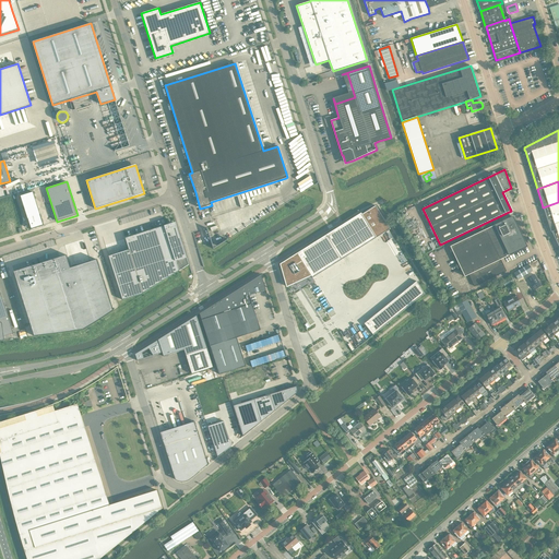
[(33,192),(21,195),(31,229),(44,225),(33,192)]
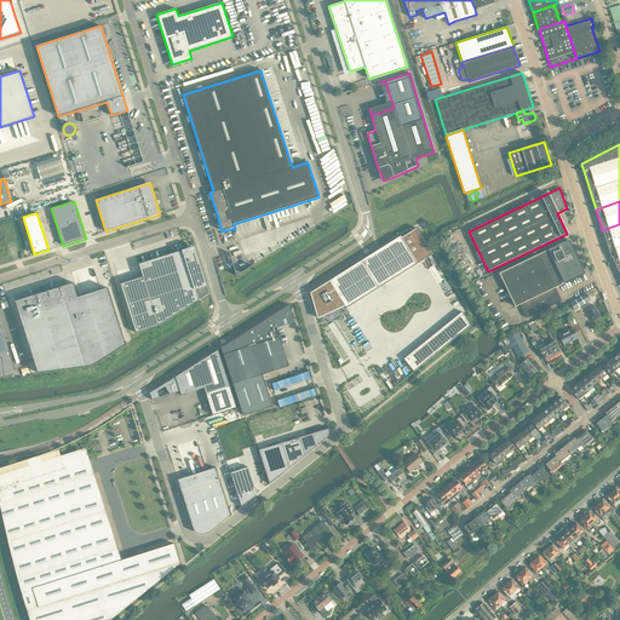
[(619,224),(602,230),(612,257),(619,274),(619,224)]
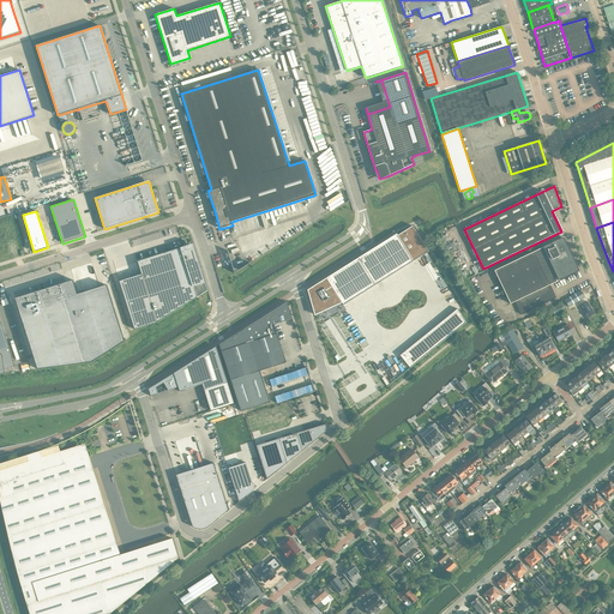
[(326,278),(307,290),(314,314),(339,300),(342,302),(343,305),(428,252),(413,226),(397,235),(396,234),(393,236),(327,277),(326,278)]
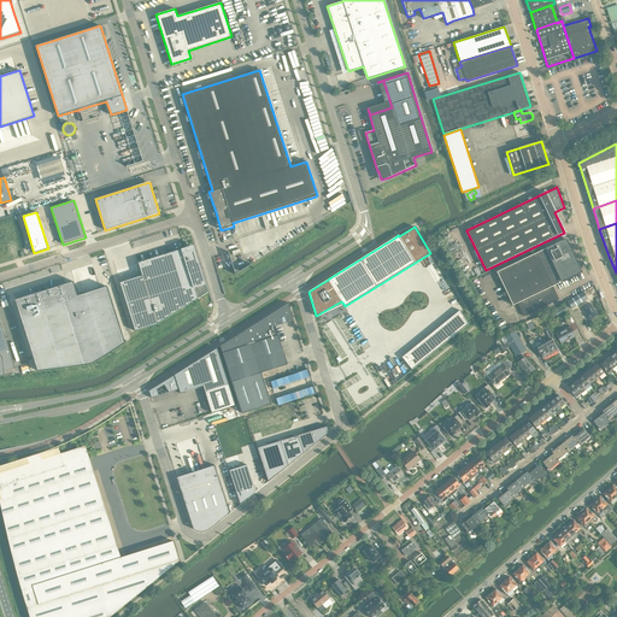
[(565,239),(497,272),(503,285),(500,286),(504,293),(506,292),(512,305),(517,303),(523,316),(558,299),(552,286),(580,274),(570,254),(573,253),(565,239)]
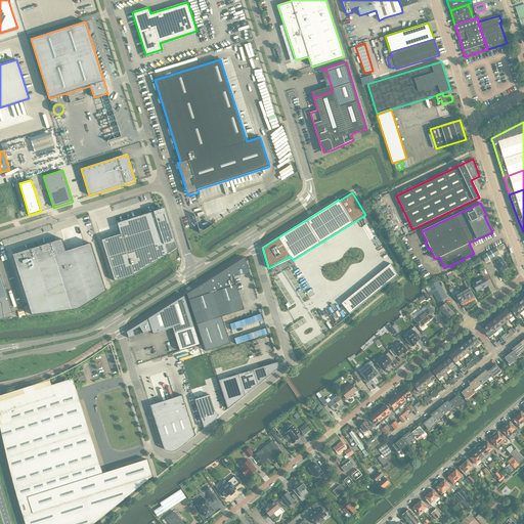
[(121,234),(101,239),(115,281),(133,275),(177,249),(164,209),(117,223),(121,234)]
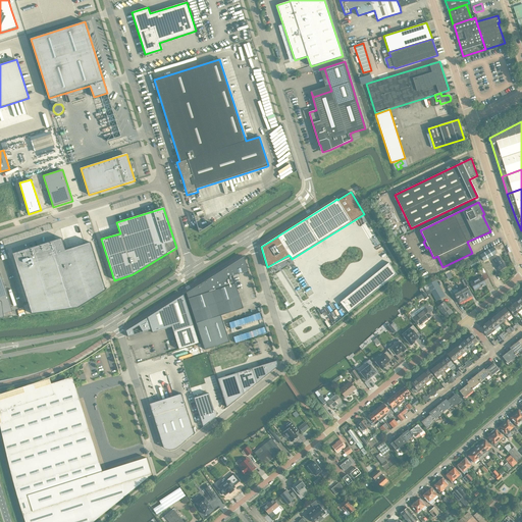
[(32,248),(13,254),(32,314),(77,308),(106,291),(91,243),(66,250),(62,239),(61,239),(62,240),(60,241),(60,240),(57,241),(58,241),(32,248)]
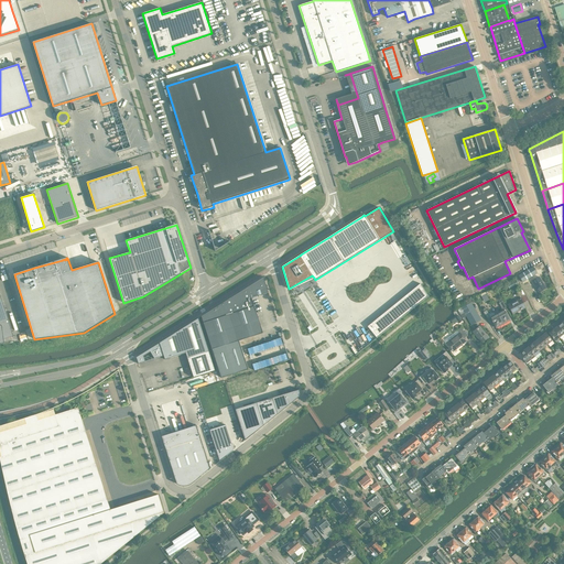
[(533,267),(518,275),(522,282),(538,273),(533,267)]
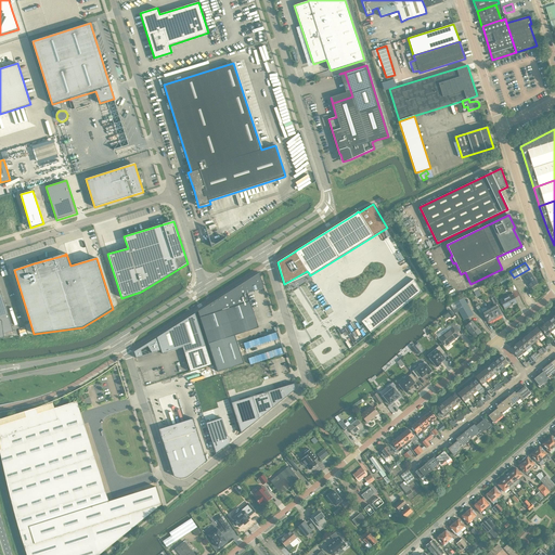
[(537,284),(536,280),(530,272),(524,276),(530,287),(537,284)]
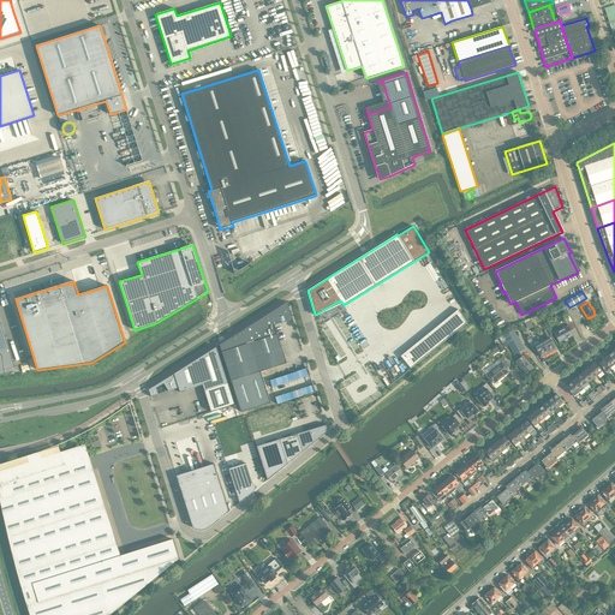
[(287,303),(220,345),(242,412),(270,402),(261,371),(287,363),(274,326),(292,320),(287,303)]
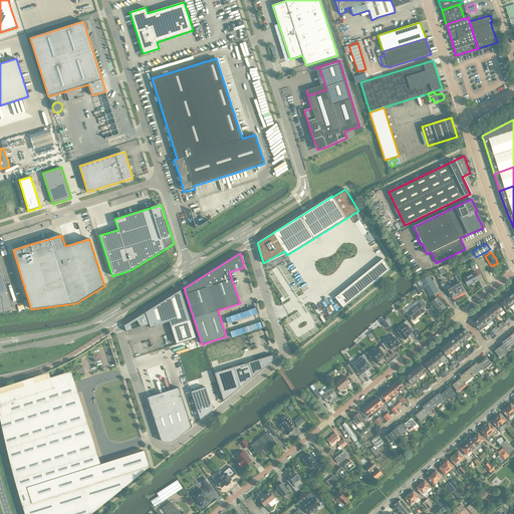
[(382,258),(334,297),(343,308),(391,270),(382,258)]
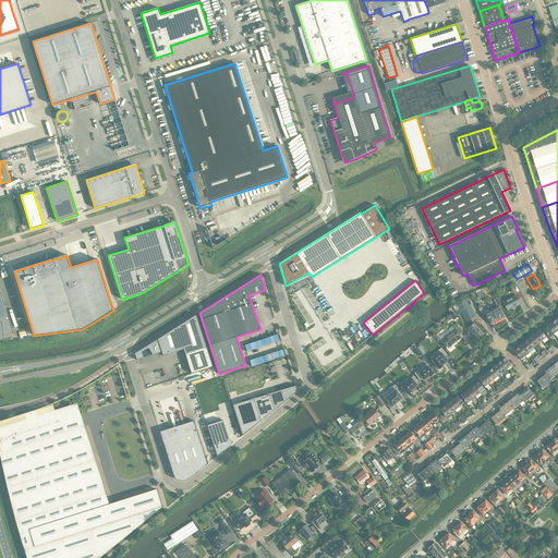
[(0,337),(3,337),(3,338),(4,338),(4,336),(13,332),(0,290),(0,337)]
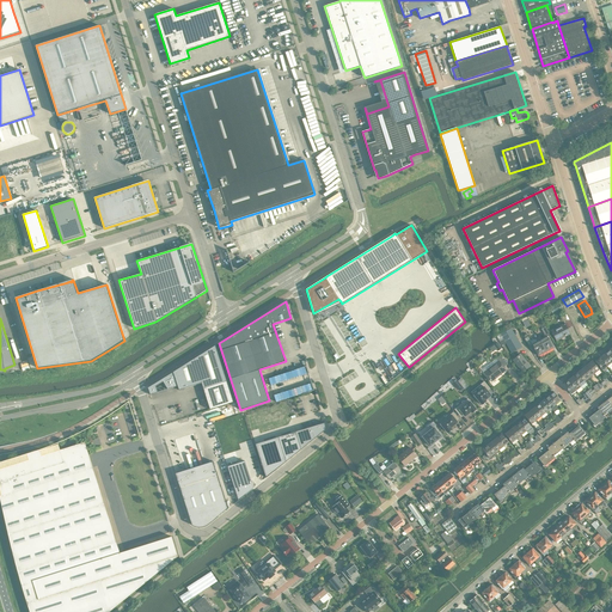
[(527,318),(521,322),(526,328),(532,324),(527,318)]
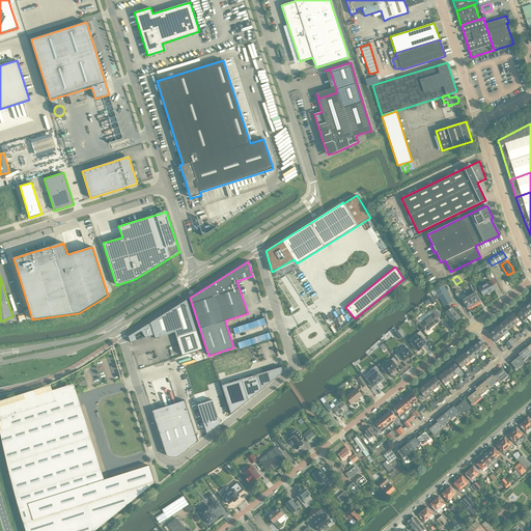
[(495,289),(490,281),(478,287),(482,296),(495,289)]
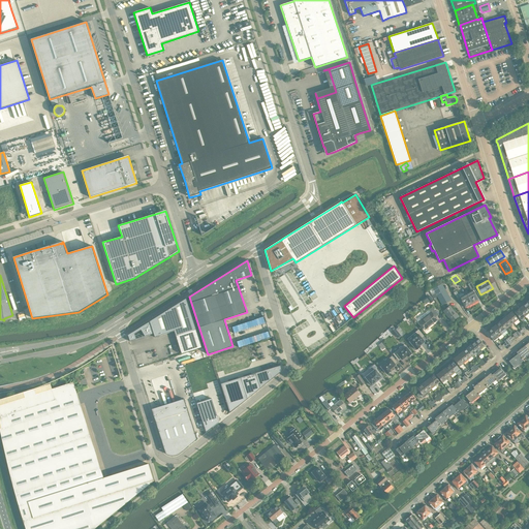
[(466,290),(465,291),(471,304),(477,301),(473,292),(476,290),(471,282),(468,284),(472,290),(468,292),(466,290)]
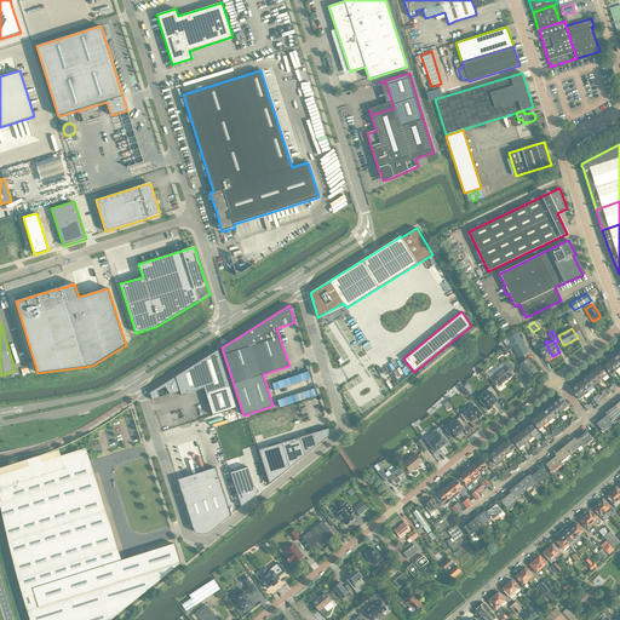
[(518,357),(529,351),(518,332),(507,338),(518,357)]
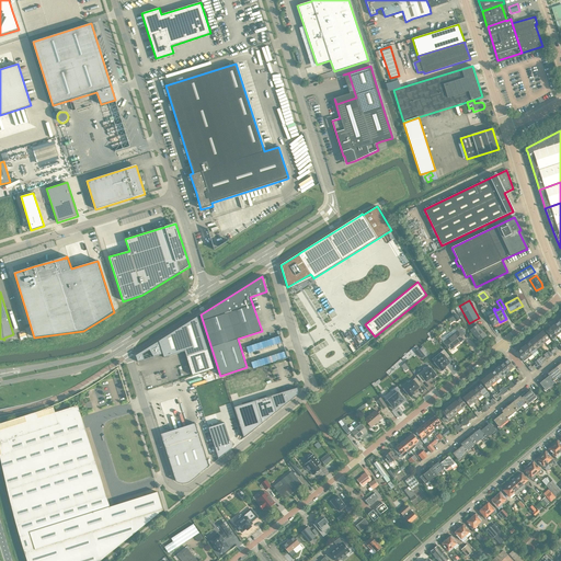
[(493,327),(500,322),(493,309),(487,312),(483,309),(481,310),(485,319),(489,318),(493,327)]
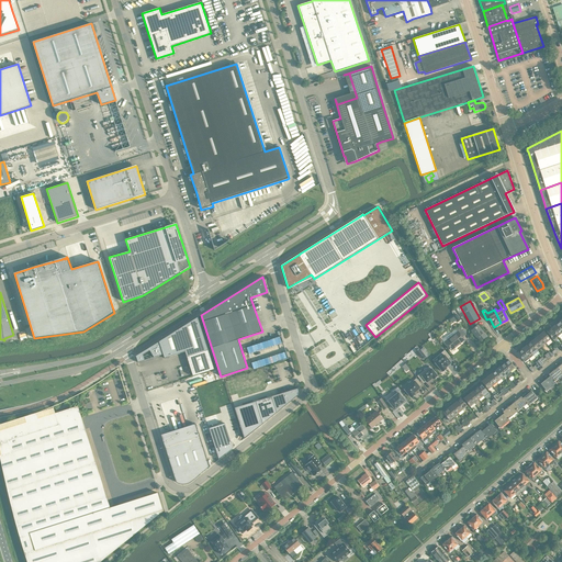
[(450,319),(453,324),(460,317),(457,313),(450,319)]
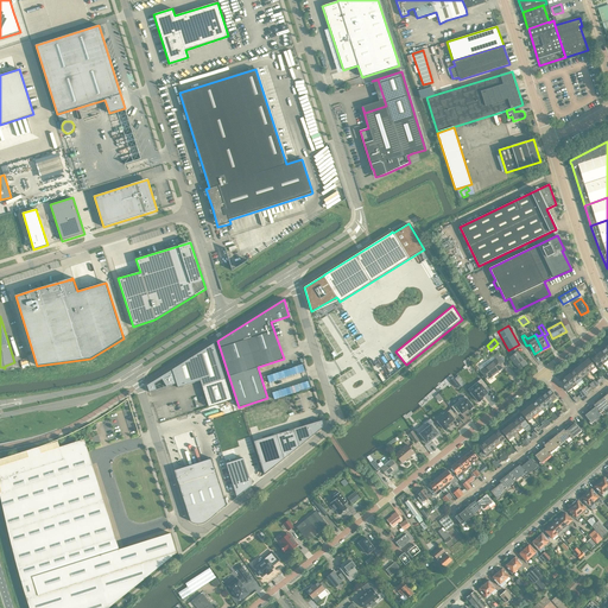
[(214,343),(147,385),(150,392),(157,390),(154,384),(162,379),(166,387),(177,384),(178,388),(201,381),(202,386),(209,407),(232,400),(226,379),(214,343)]
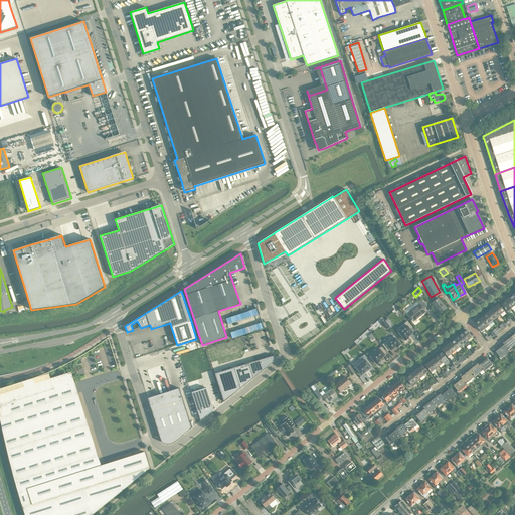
[(438,298),(432,303),(440,313),(446,308),(438,298)]
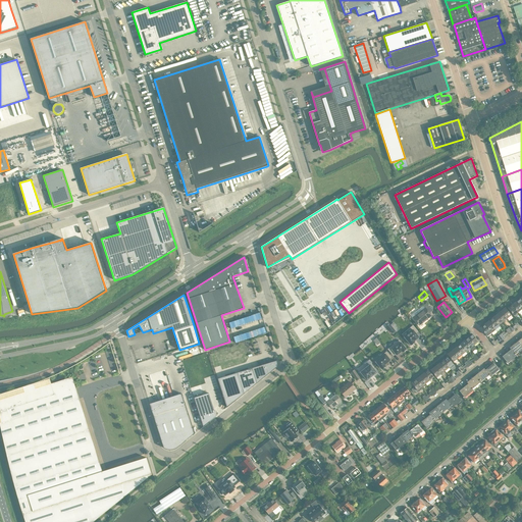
[(516,302),(512,305),(518,312),(521,309),(516,302)]
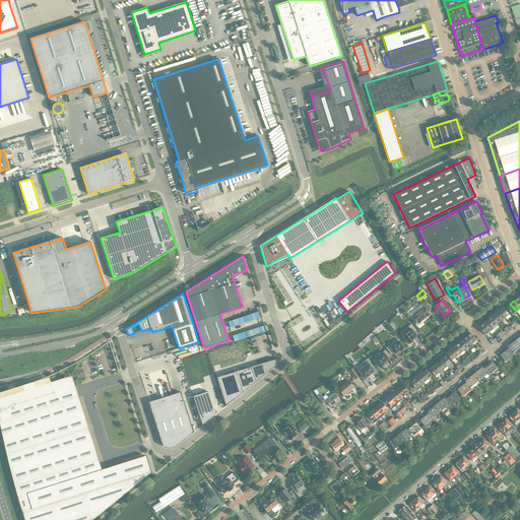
[(409,315),(417,324),(430,314),(428,312),(431,310),(425,302),(421,305),(424,307),(417,312),(415,310),(409,315)]
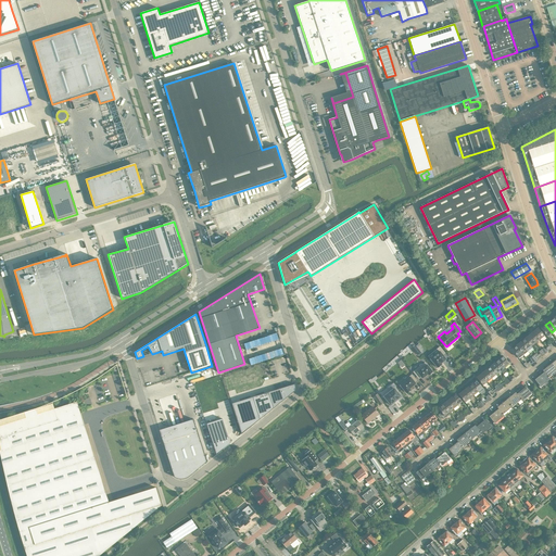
[(546,336),(552,332),(545,325),(541,328),(546,336)]
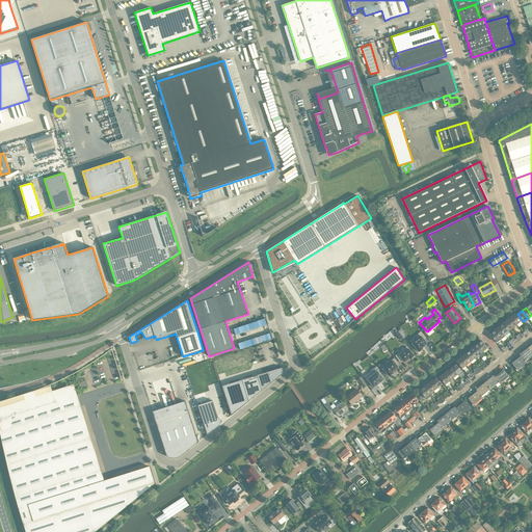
[(514,314),(510,317),(516,324),(521,321),(514,314)]
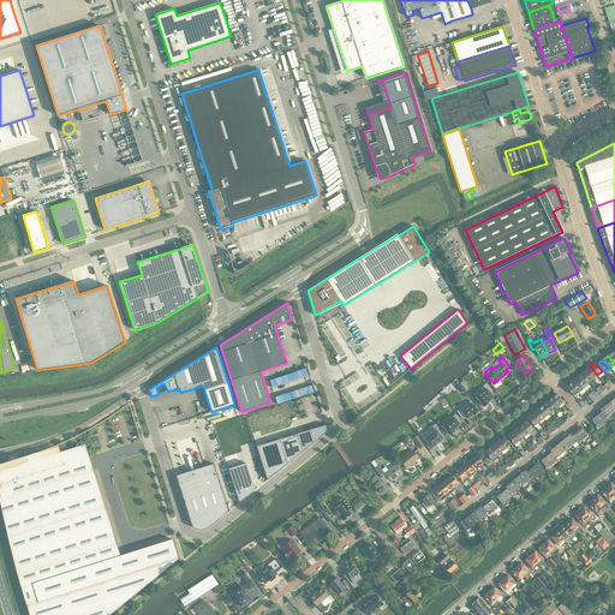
[(592,380),(597,375),(590,366),(585,370),(592,380)]
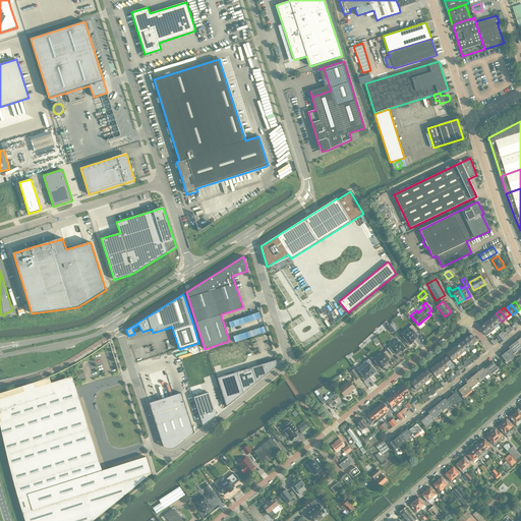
[(238,329),(237,325),(263,317),(261,311),(229,321),(232,331),(238,329)]
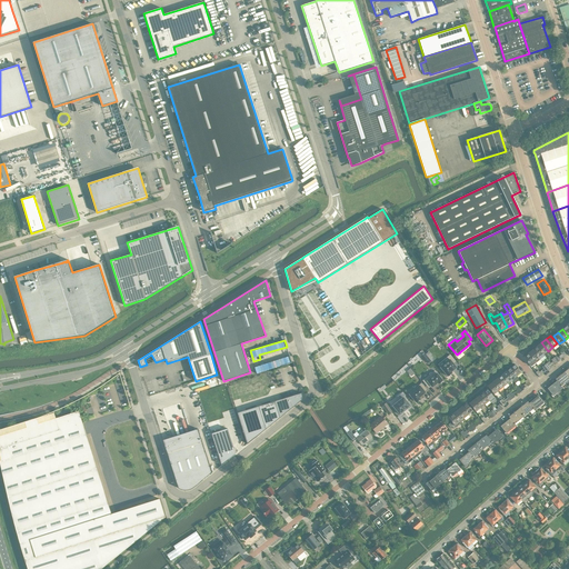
[(543,355),(548,351),(541,342),(537,347),(543,355)]
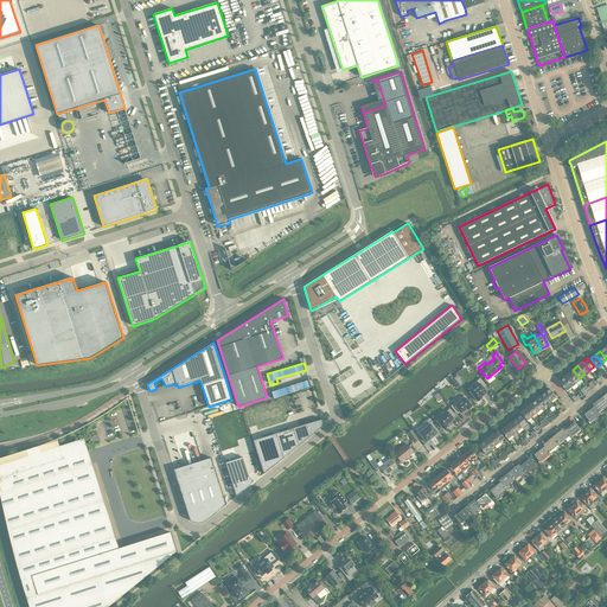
[(576,384),(581,379),(580,378),(573,370),(568,374),(576,384)]
